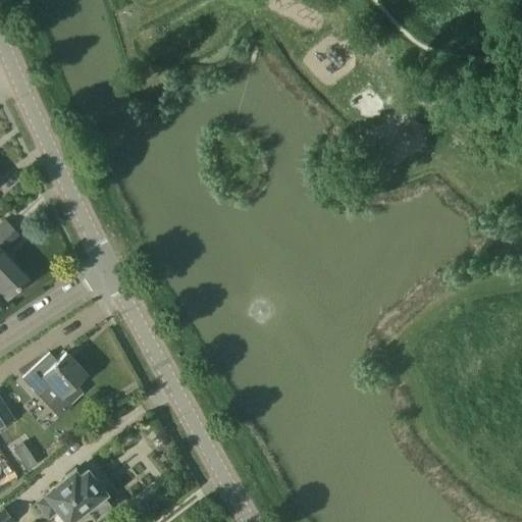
[(372,132),(387,155),(423,132),(408,108),(372,132)]
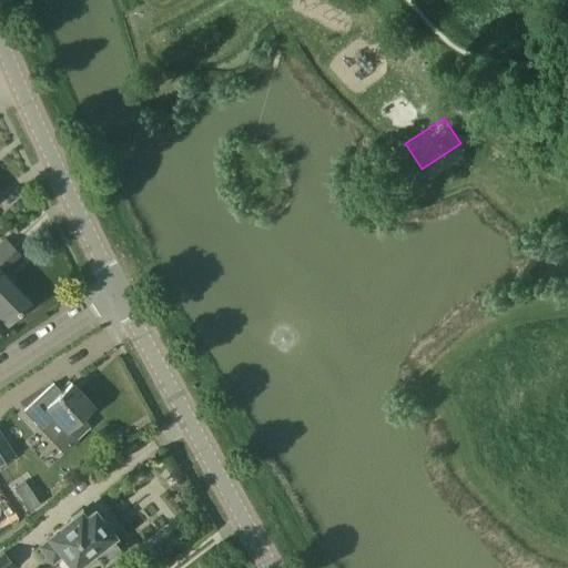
[(31,300),(3,271),(20,254),(4,237),(0,241),(0,315),(7,323),(31,300)]
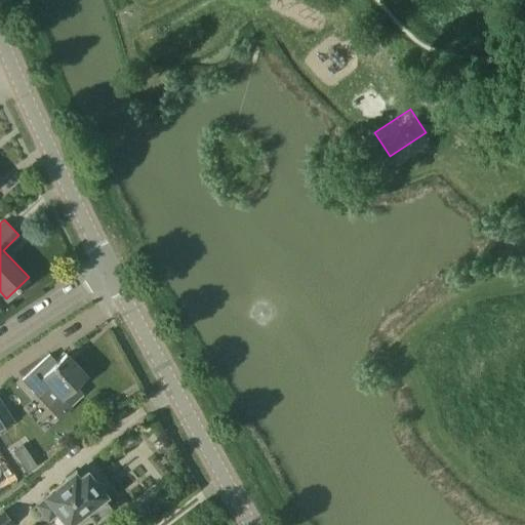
[(23,379),(33,390),(39,397),(51,386),(63,397),(70,405),(83,393),(75,386),(86,376),(67,355),(56,363),(49,355),(23,379)]
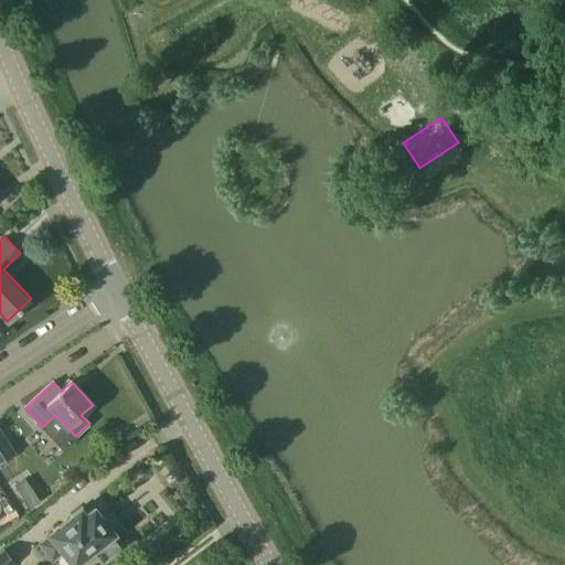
[(0,460),(12,452),(0,434),(0,460)]
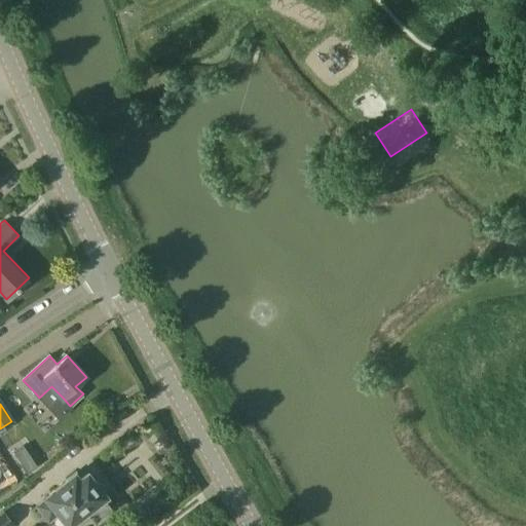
[(72,474),(44,496),(33,505),(47,524),(59,514),(68,525),(74,525),(87,515),(95,523),(112,509),(103,497),(105,495),(86,472),(77,479),(72,474)]
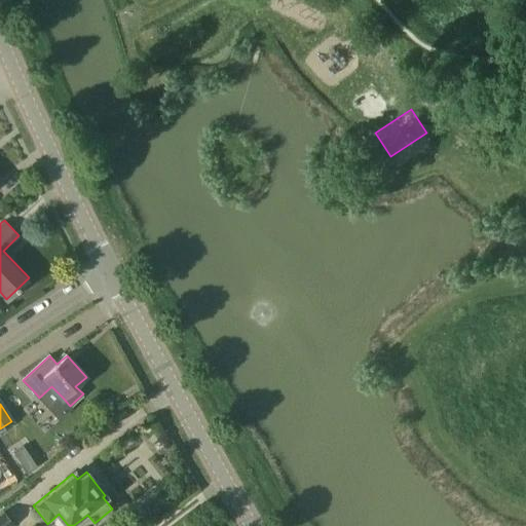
[(0,513),(0,525),(11,525),(14,524),(4,511),(0,513)]
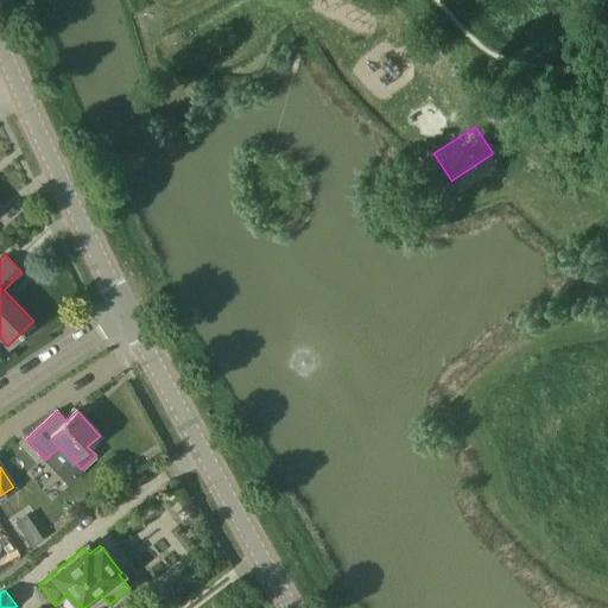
All buildings are outlined.
